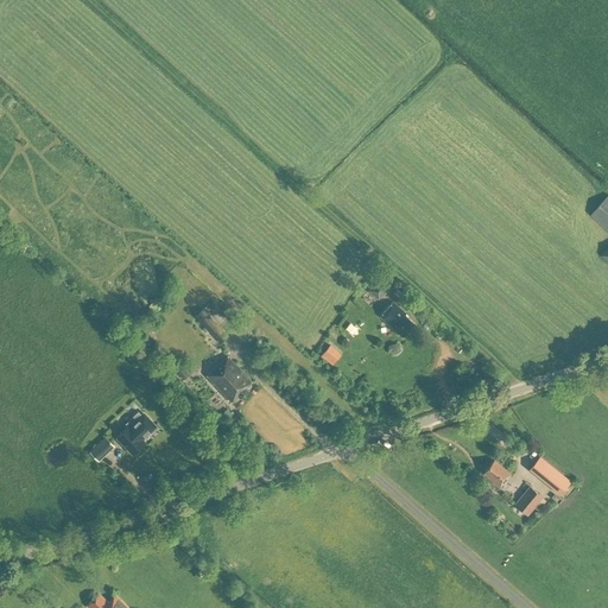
[(607,196),(593,215),(607,228),(607,249),(602,257),(607,260),(607,196)]
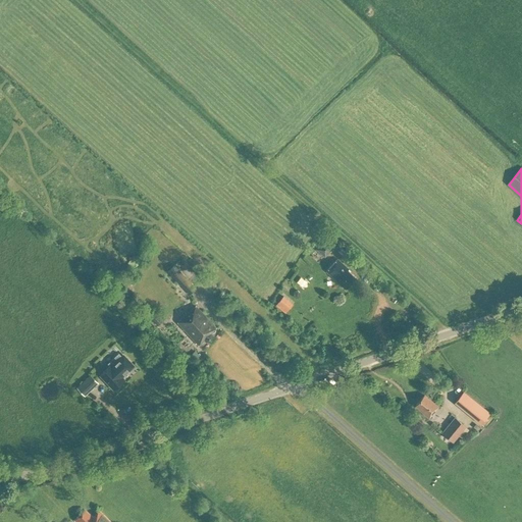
[(324,257),(337,244),(328,236),(315,249),(324,257)]
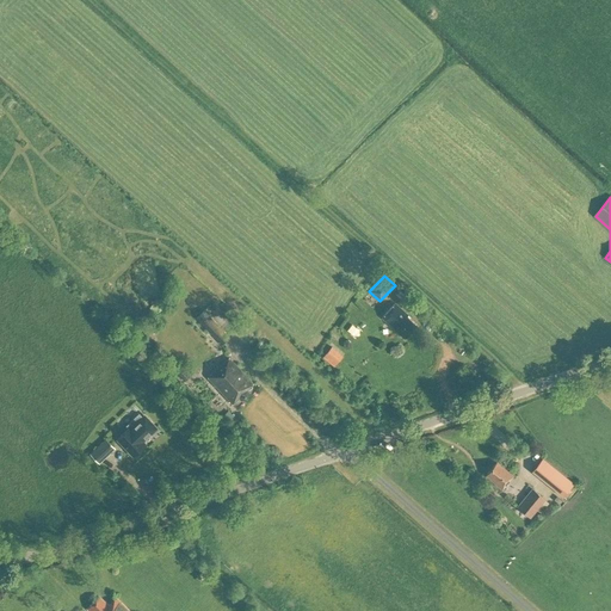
[(405,338),(417,325),(406,316),(407,315),(395,304),(382,319),(405,338)]
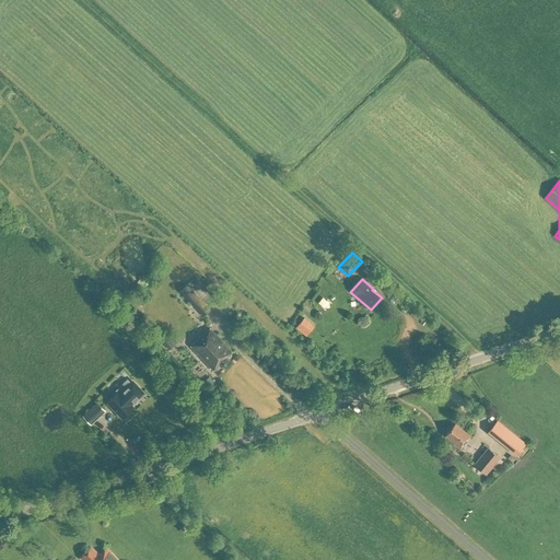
[(183,294),(203,316),(210,308),(190,288),(183,294)]
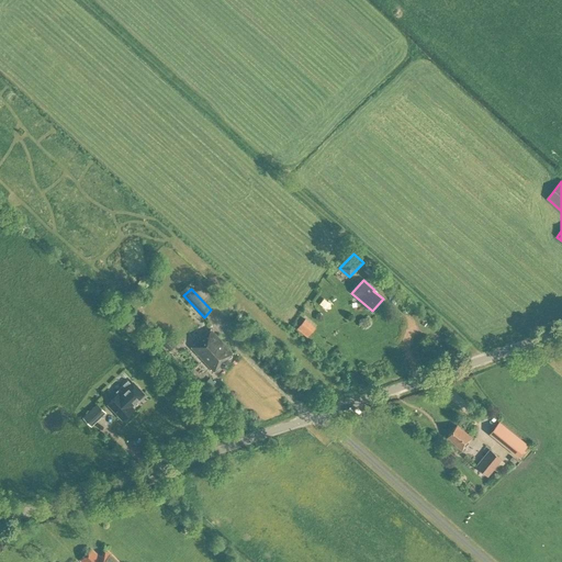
[(310,316),(301,326),(311,336),(321,326),(310,316)]
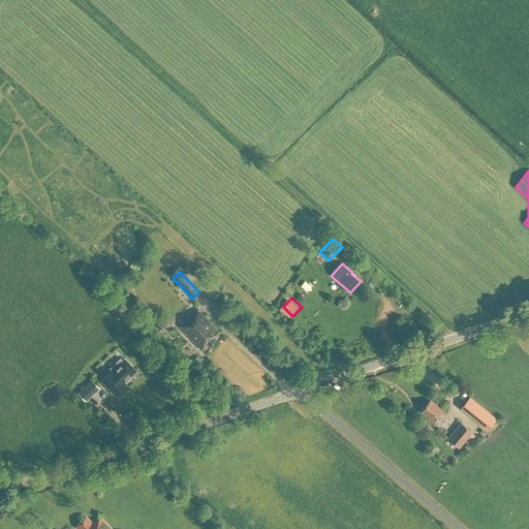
[(219,332),(198,310),(180,328),(200,349),(206,344),(208,346),(216,340),(214,337),(219,332)]
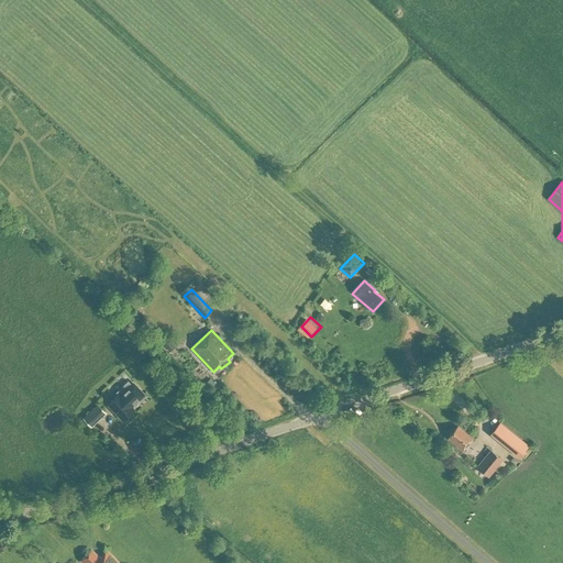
[(162,342),(169,351),(177,344),(169,335),(162,342)]
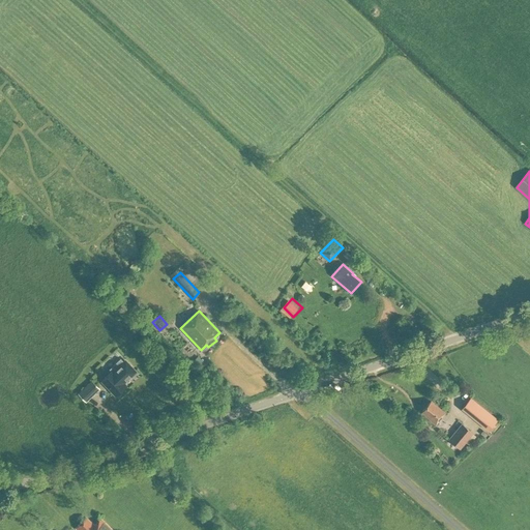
[(114,364),(110,369),(112,371),(102,380),(116,395),(126,385),(123,382),(136,371),(126,361),(124,362),(121,358),(114,364)]
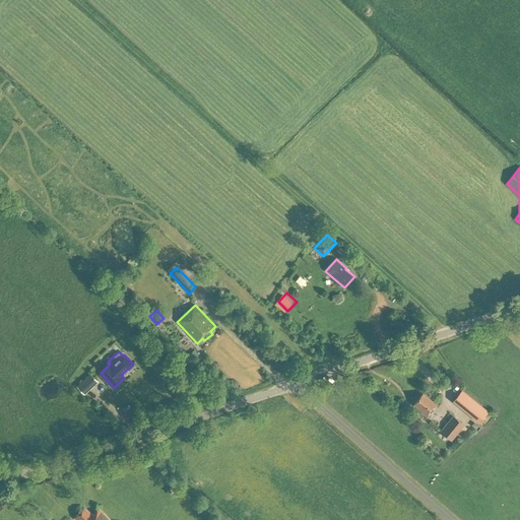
[(83,393),(98,381),(90,373),(76,385),(83,393)]
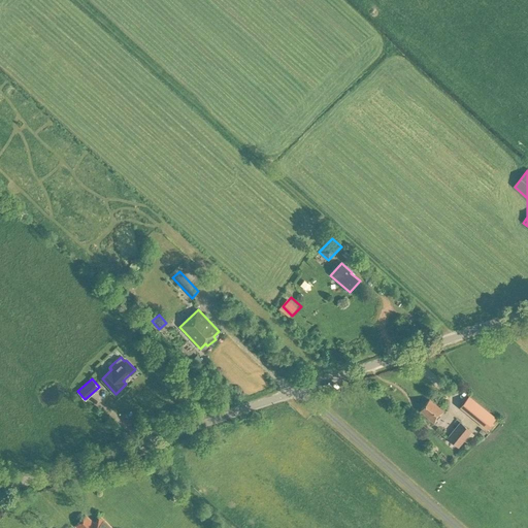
[(468,395),(459,406),(486,429),(495,418),(468,395)]
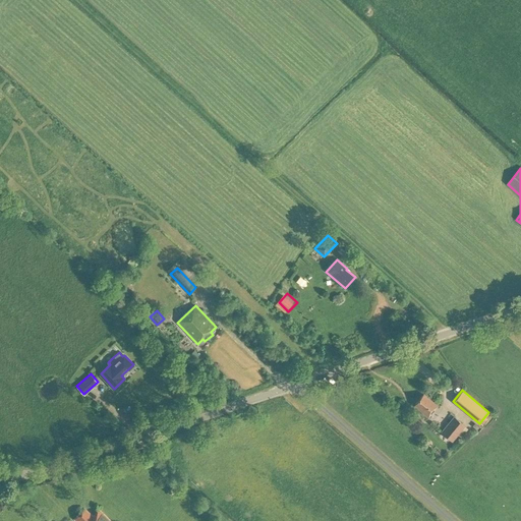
[(428,416),(438,406),(423,394),(414,405),(428,416)]
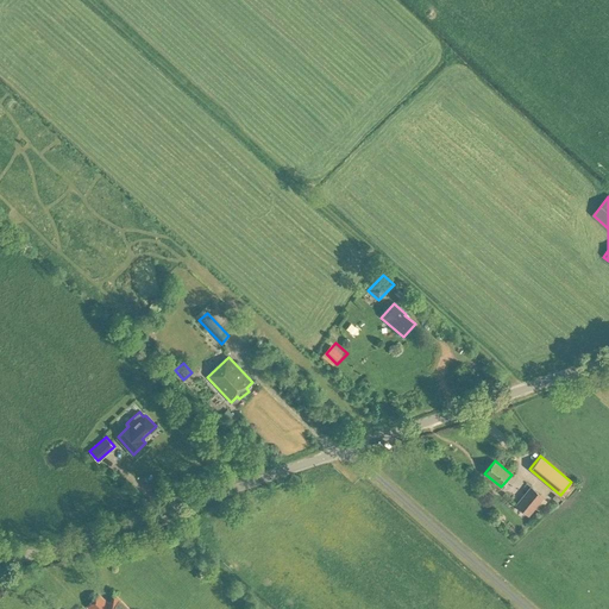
[(528,516),(544,497),(531,487),(515,504),(528,516)]
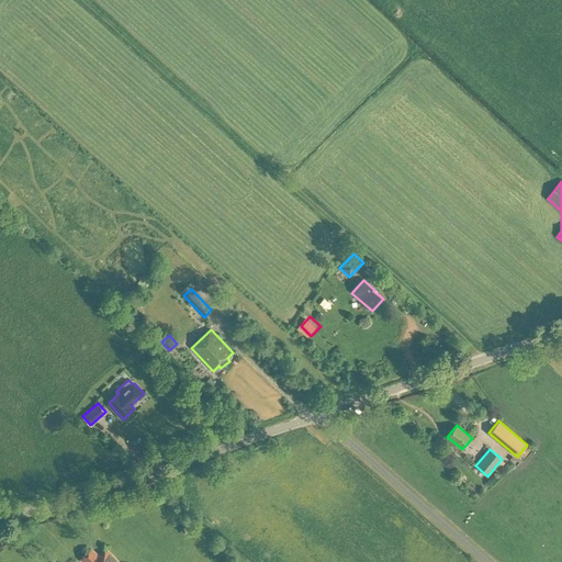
[(99,557),(90,549),(80,559),(83,561),(117,561),(105,550),(99,557)]
